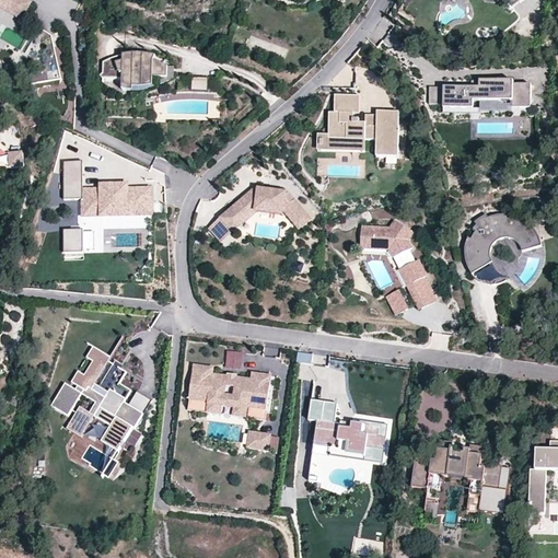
[(10,2),(24,11),(31,0),(0,0),(0,4),(6,9),(10,2)]
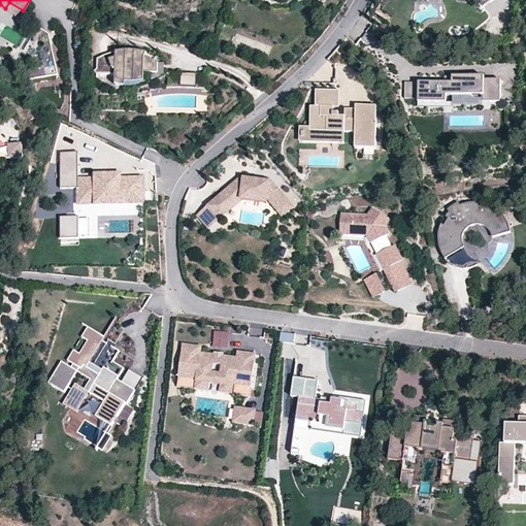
[(19,17),(23,10),(9,2),(5,8),(19,17)]
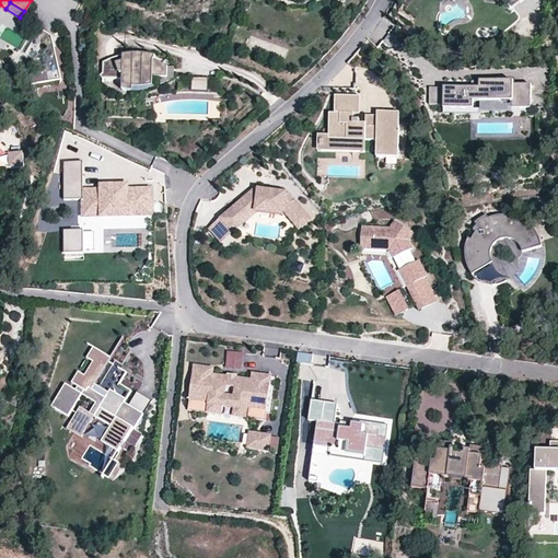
[(102,71),(100,74),(102,77),(121,78),(121,89),(132,90),(132,86),(141,86),(152,85),(152,76),(161,77),(161,82),(167,80),(173,78),(173,71),(166,71),(166,66),(160,62),(153,60),(154,55),(138,53),(132,53),(123,54),(118,55),(109,57),(102,60),(102,71)]
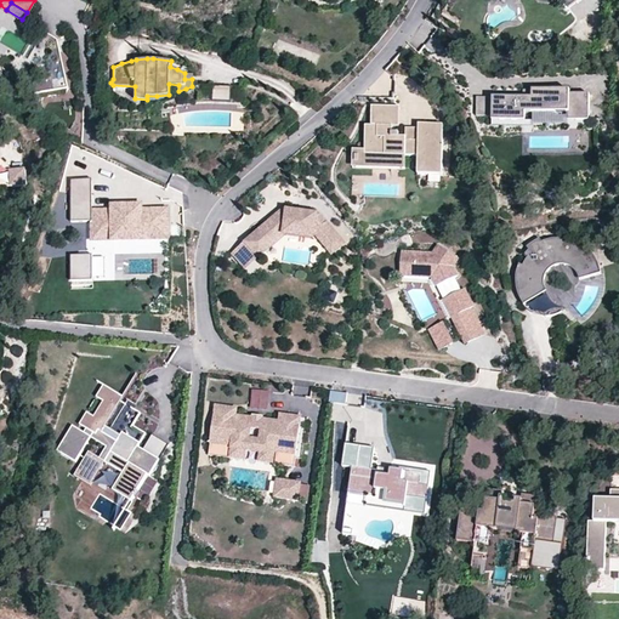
[(228,85),(213,85),(211,98),(228,98),(228,85)]
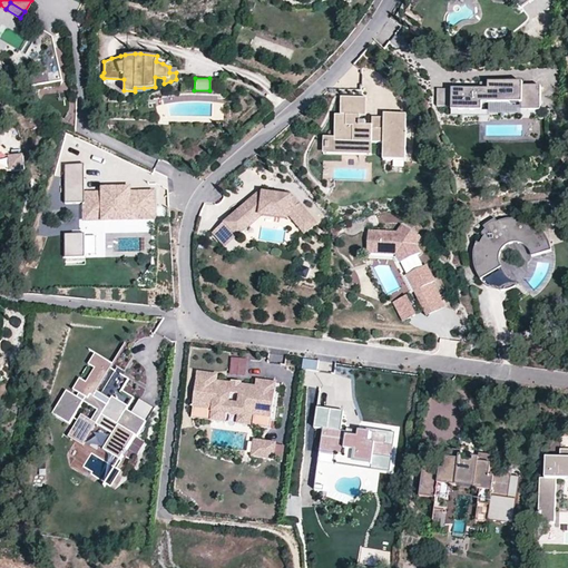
[(450,106),(450,109),(481,109),(481,101),(520,101),(520,108),(538,108),(539,84),(521,84),(521,80),(487,80),(487,88),(450,88),(450,106)]
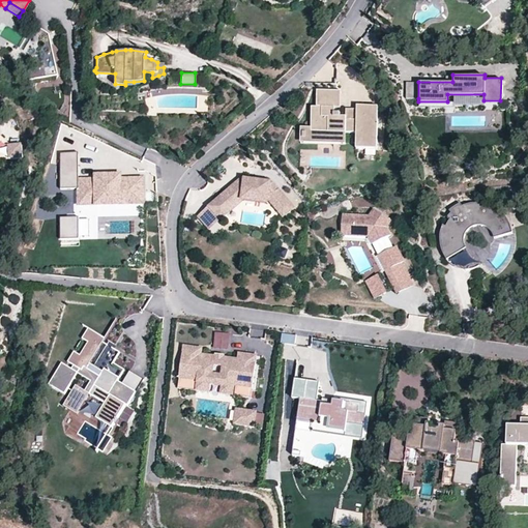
[(418,98),(418,82),(406,82),(406,98),(418,98)]
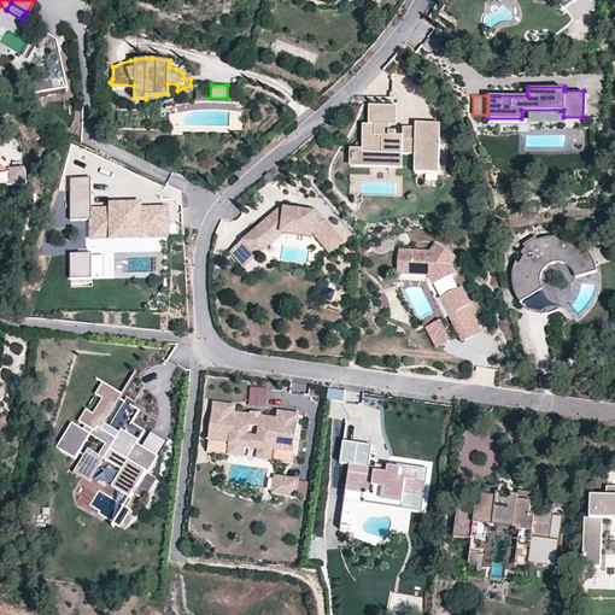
[(362,147),(361,152),(400,153),(414,153),(414,171),(438,173),(438,123),(414,122),(414,129),(414,139),(402,139),(402,134),(394,134),(394,132),(388,132),(388,124),(394,124),(396,104),(368,104),(368,123),(362,123),(362,147)]
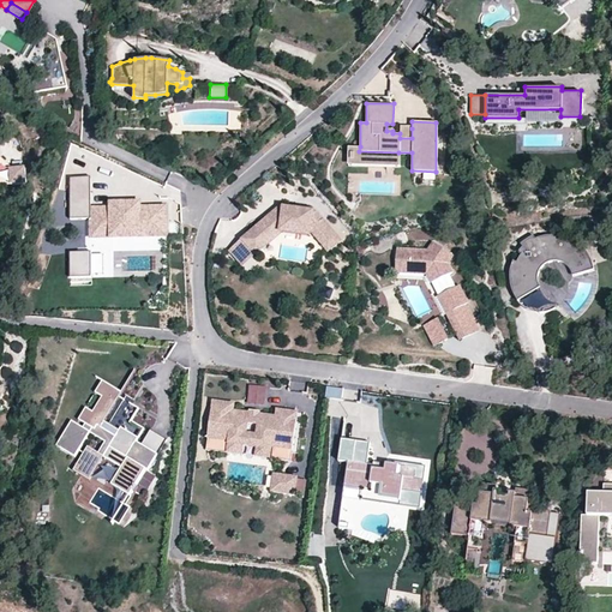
[(400,127),(400,133),(400,138),(412,138),(412,129),(400,127)]
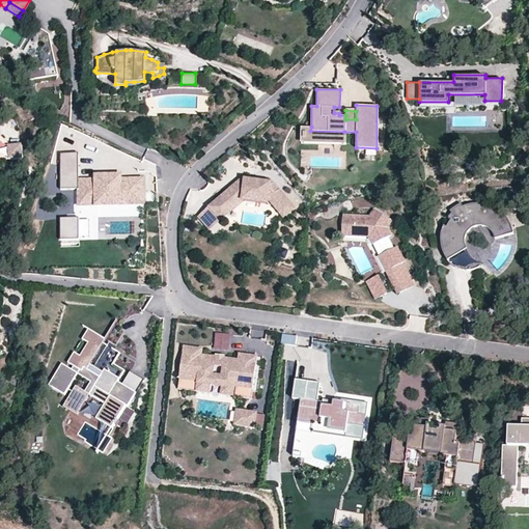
[(311,127),(301,127),(300,142),(344,143),(344,132),(310,131),(311,127)]
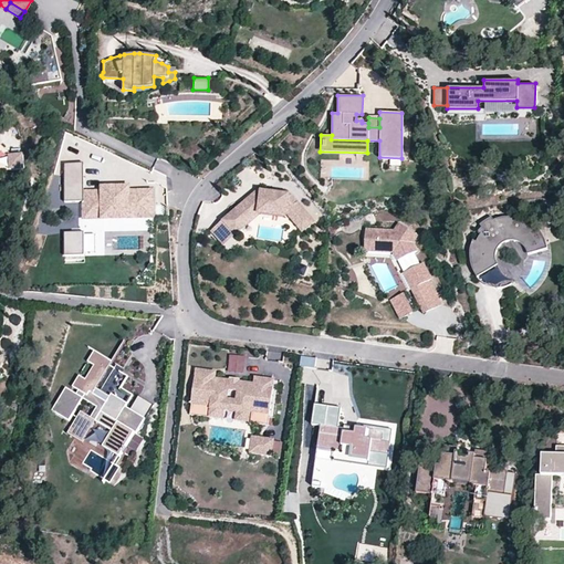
[(23,150),(10,152),(10,165),(24,165),(23,150)]
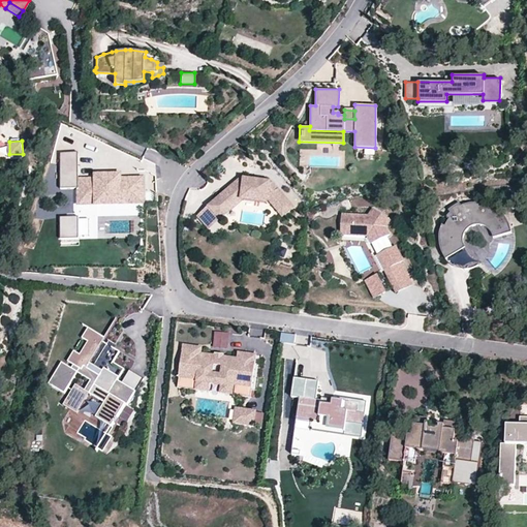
[(78,203),(144,203),(144,176),(122,176),(122,173),(94,173),(94,176),(78,176),(76,151),(59,151),(60,187),(78,187),(78,203)]
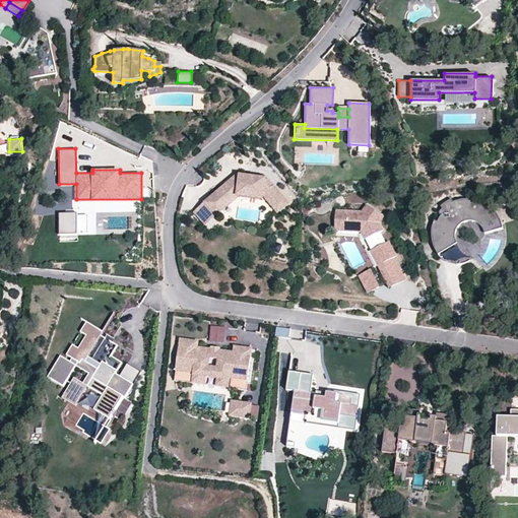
[(237,173),(228,181),(231,184),(238,178),(239,174),(237,173)]
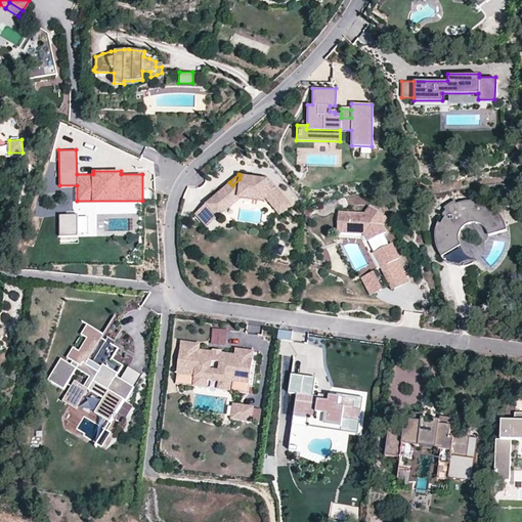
[(266,177),(241,175),(240,179),(232,185),(229,182),(206,203),(216,216),(227,206),(224,202),(237,190),(240,193),(265,196),(279,211),(290,202),(274,184),(273,185),(270,188),(265,182),(266,177)]
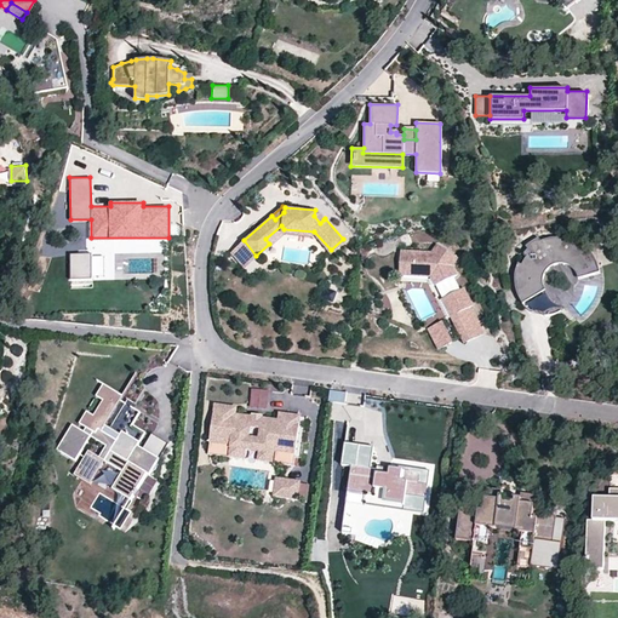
[(265,239),(269,244),(282,233),(314,235),(314,232),(284,229),(281,225),(265,239)]
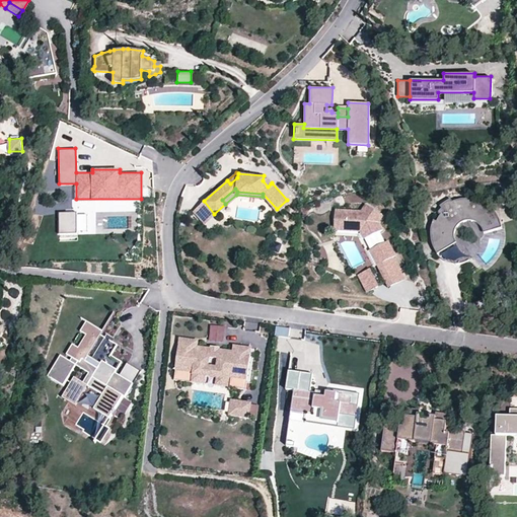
[(451,200),(449,197),(447,199),(442,201),(438,205),(441,207),(437,211),(440,213),(437,218),(436,220),(432,219),(431,224),(430,232),(430,237),(434,247),(437,253),(455,241),(453,237),(453,233),(453,230),(455,225),(457,223),(461,220),(466,218),(469,219),(471,219),(476,221),(479,225),(481,227),(483,231),(500,226),(499,223),(496,214),(493,210),(489,206),(482,201),(477,199),(472,198),(463,197),(459,197),(451,200)]
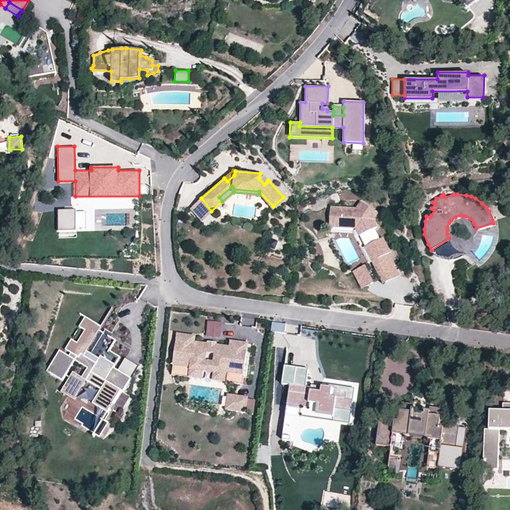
[(201,220),(211,211),(201,198),(190,208),(201,220)]
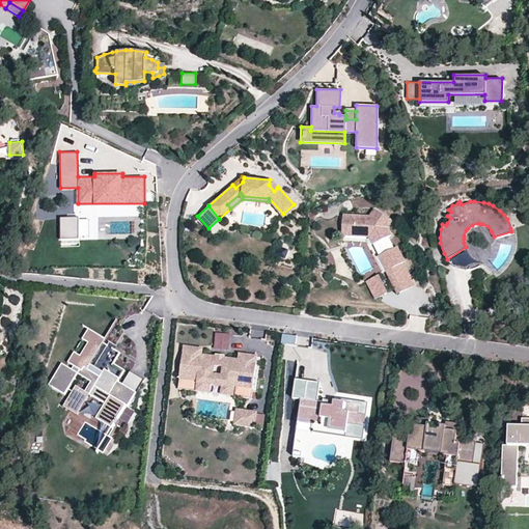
[(367,235),(371,243),(387,235),(389,234),(385,226),(389,219),(373,209),(368,216),(342,215),(341,233),(367,235)]
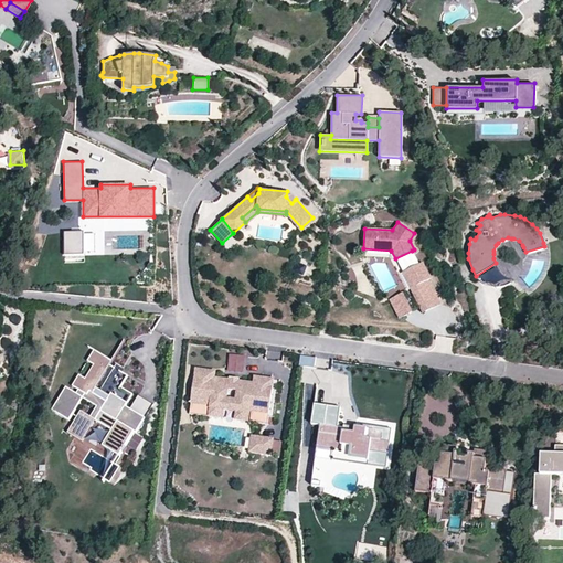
[(84,231),(64,231),(64,253),(84,253),(84,232),(84,231)]
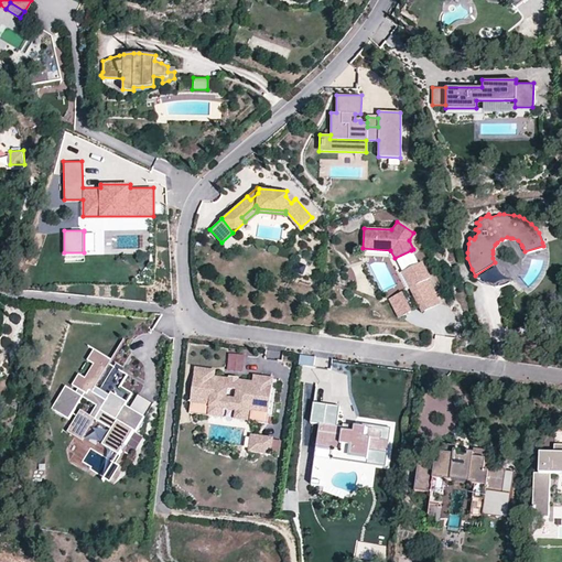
[(93,231),(84,231),(84,252),(84,254),(93,254),(93,231)]
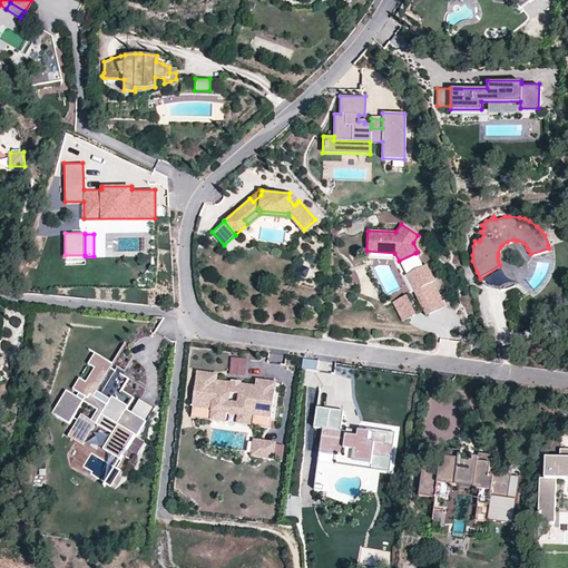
[(421,265),(415,253),(399,261),(405,274),(421,265)]
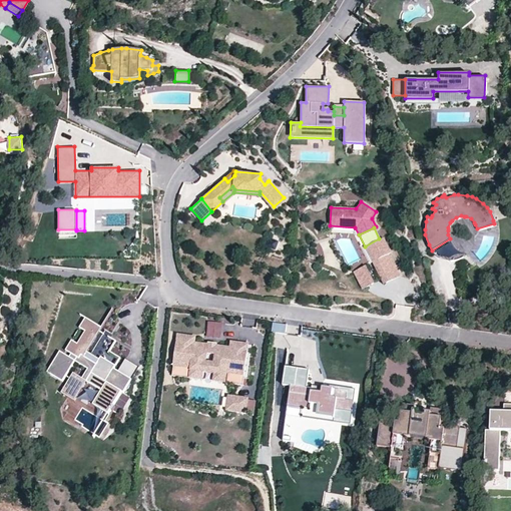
[(398,275),(379,238),(365,246),(383,282),(398,275)]
